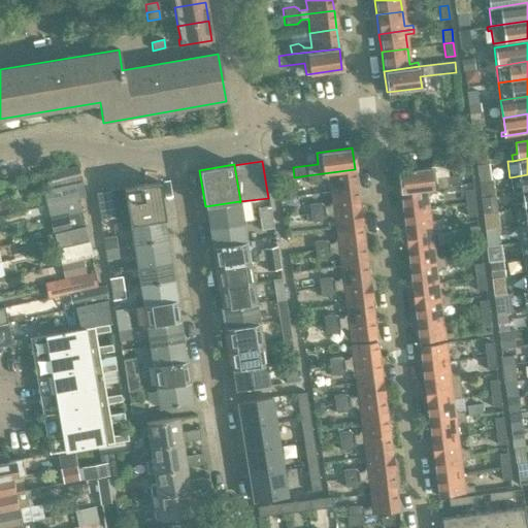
[(397,170),(399,193),(434,189),(460,185),(459,175),(444,176),(433,177),(432,166),(397,170)]
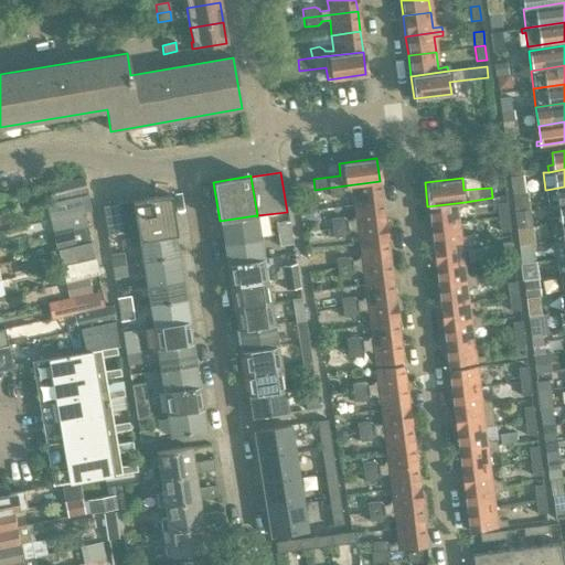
[(83,179),(49,187),(53,202),(87,194),(83,179)]
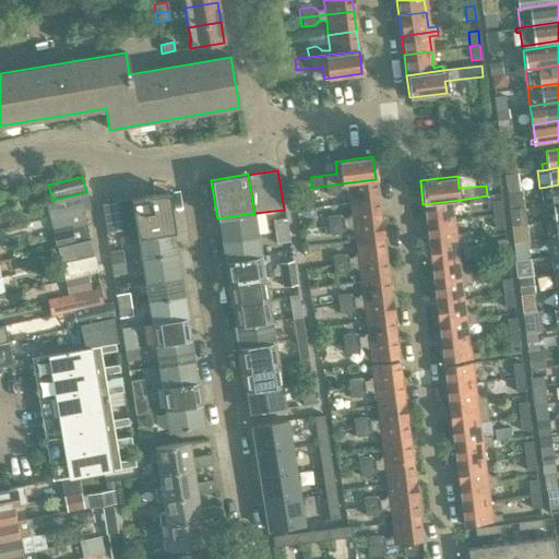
[(351,203),(378,200),(376,179),(325,186),(326,194),(335,193),(340,190),(340,189),(348,188),(351,203)]
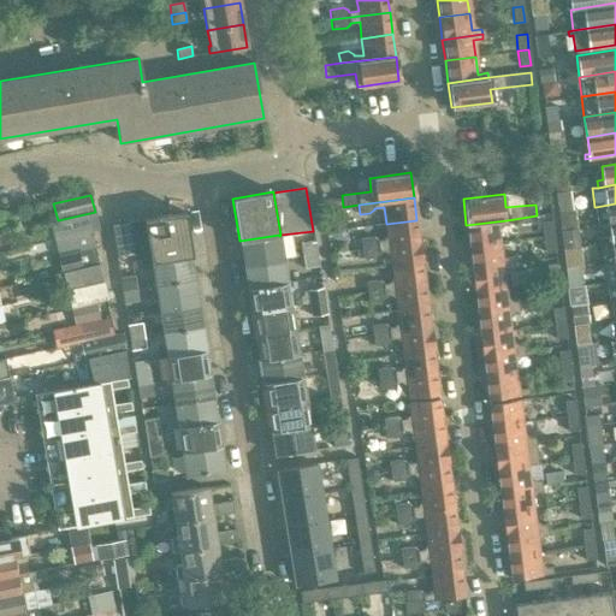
[(598,225),(609,224),(615,221),(615,203),(596,207),(598,225)]
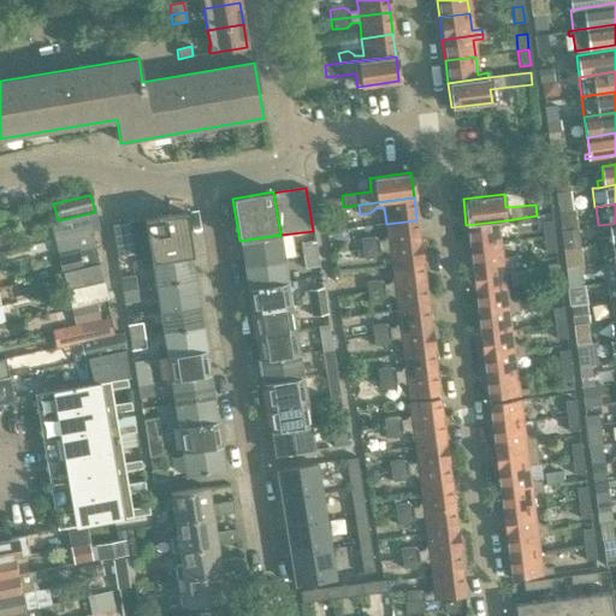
[(149,253),(150,261),(191,255),(185,212),(144,219),(144,220),(146,220),(150,253),(149,253)]
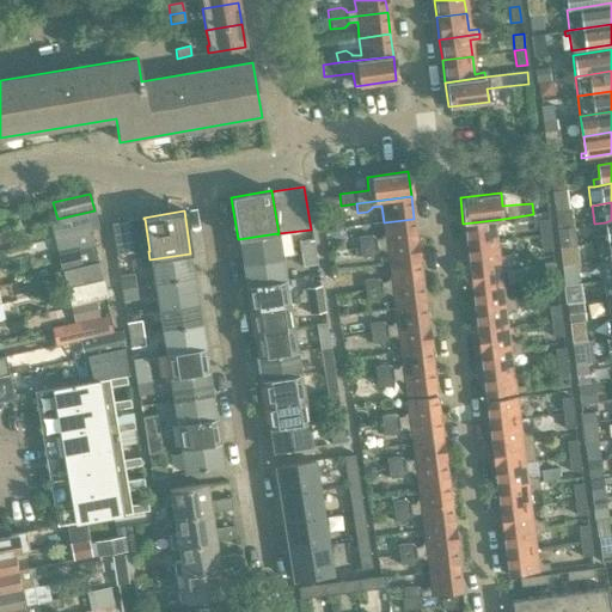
[(95,212),(50,221),(54,239),(91,230),(90,225),(98,224),(95,212)]
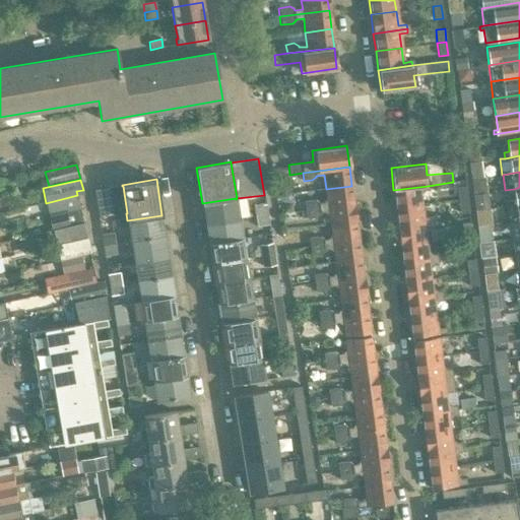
[(99,218),(126,213),(127,213),(123,186),(122,186),(94,190),(99,218)]
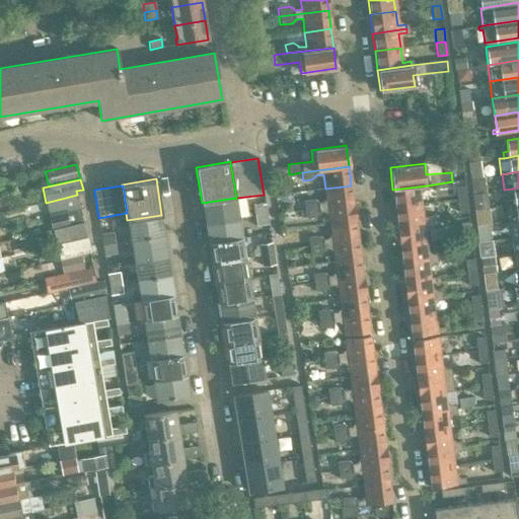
[(305,210),(353,203),(351,186),(325,189),(327,203),(318,204),(318,202),(314,200),(304,201),(305,210)]
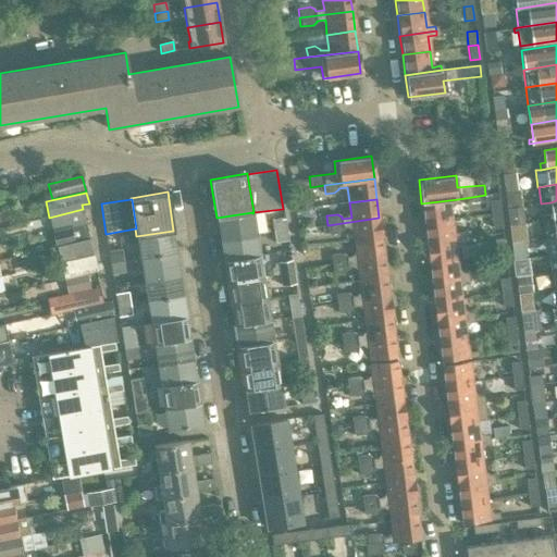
[(421,203),(424,223),(452,220),(449,205),(458,203),(458,199),(421,203)]
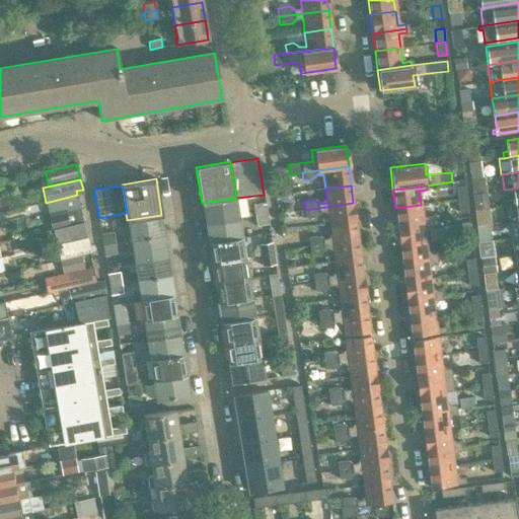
[(456,188),(457,200),(466,199),(465,187),(456,188)]
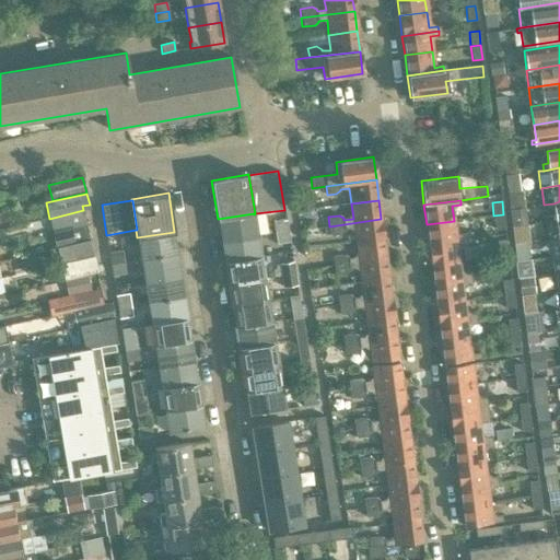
[(546,217),(546,222),(559,220),(559,201),(553,203),(556,216),(546,217)]
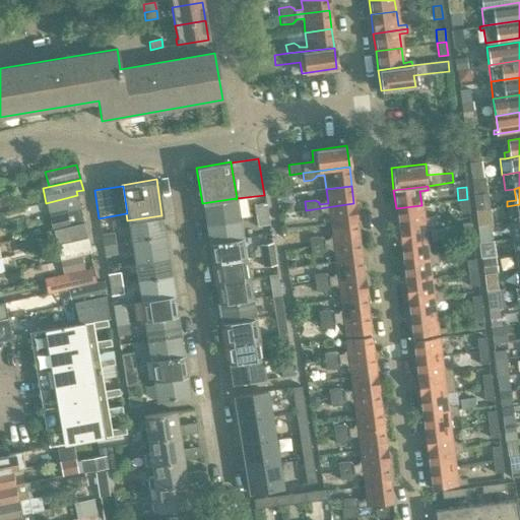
[(77,195),(46,203),(49,216),(51,216),(80,209),(77,195)]
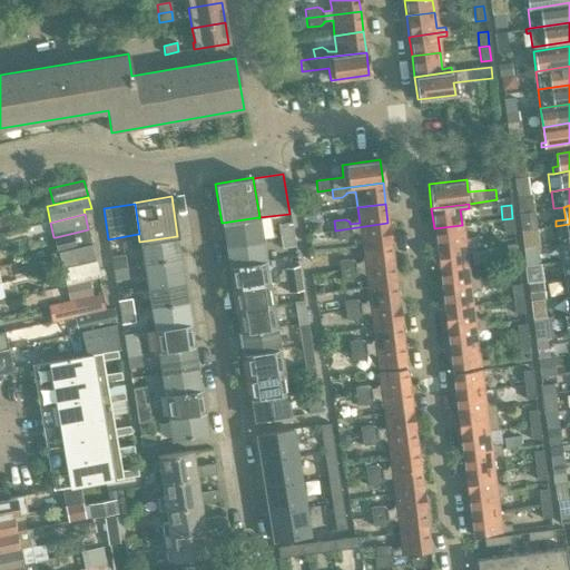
[(224,229),(227,245),(262,239),(258,218),(258,217),(222,223),(223,229),(224,229)]
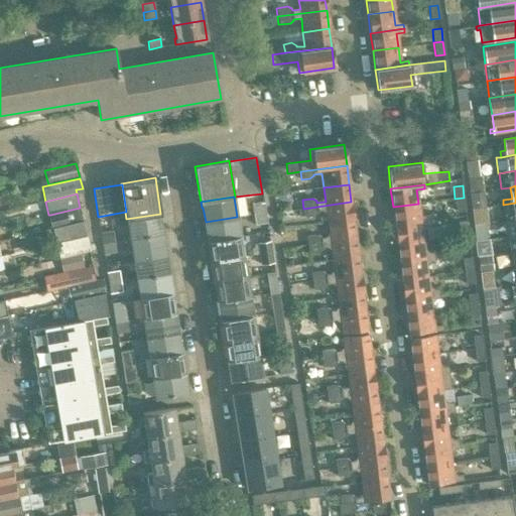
[(455,199),(457,211),(466,210),(464,198),(455,199)]
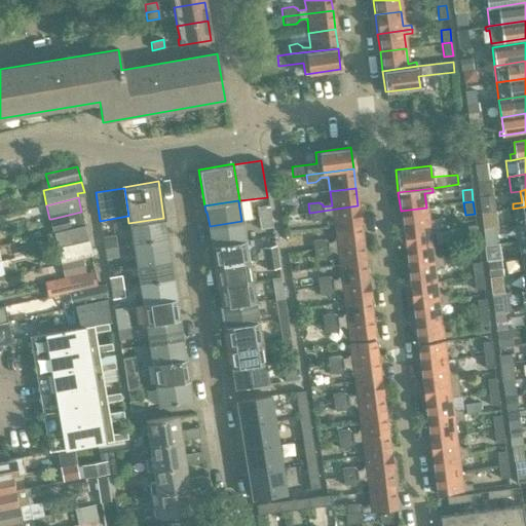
[(257,208),(259,219),(270,217),(269,205),(257,208)]
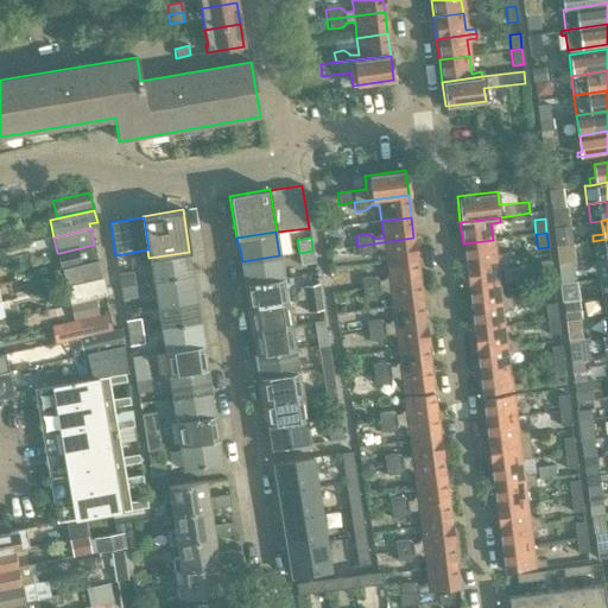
[(386,264),(416,260),(413,238),(358,246),(359,255),(369,253),(374,249),(374,248),(385,247),(386,264)]
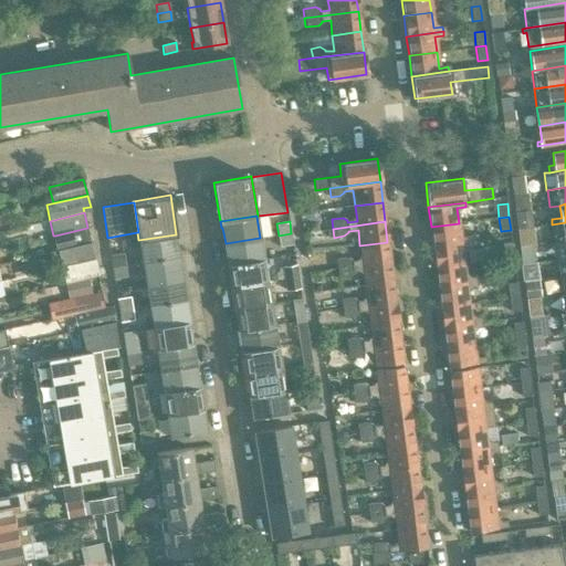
[(565,222),(552,224),(554,241),(565,239),(565,222)]
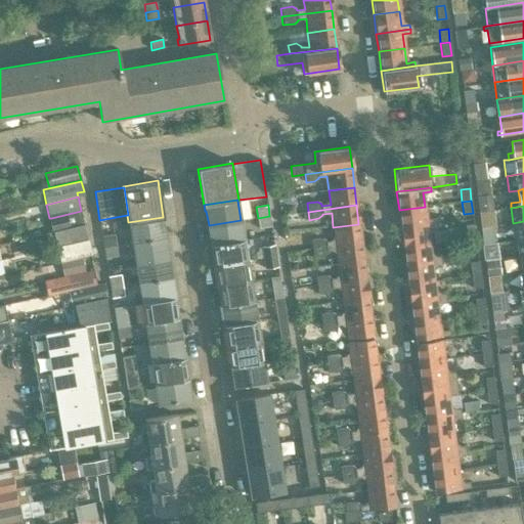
[(399,210),(401,228),(435,224),(435,219),(426,221),(425,207),(399,210)]
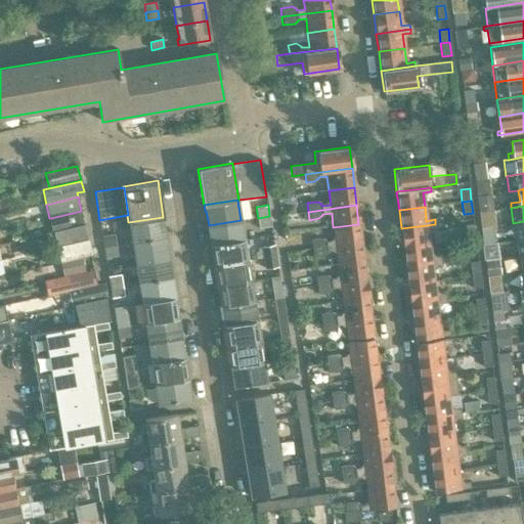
[(85,225),(81,211),(51,218),(51,219),(49,220),(52,230),(53,230),(54,232),(85,225)]
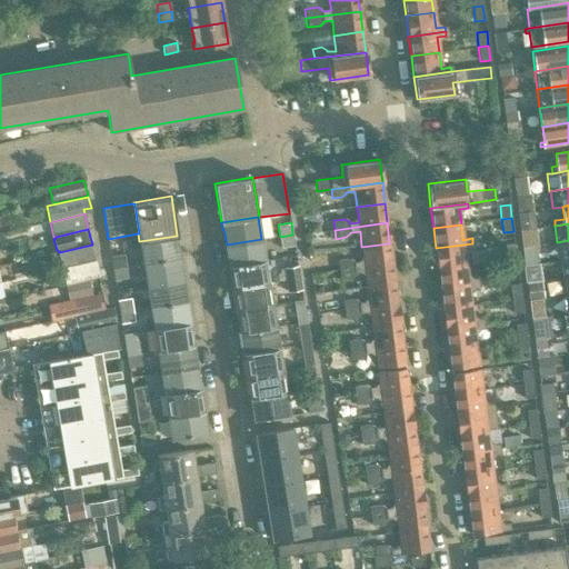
[(280,237),(281,248),(295,246),(292,235),(280,237)]
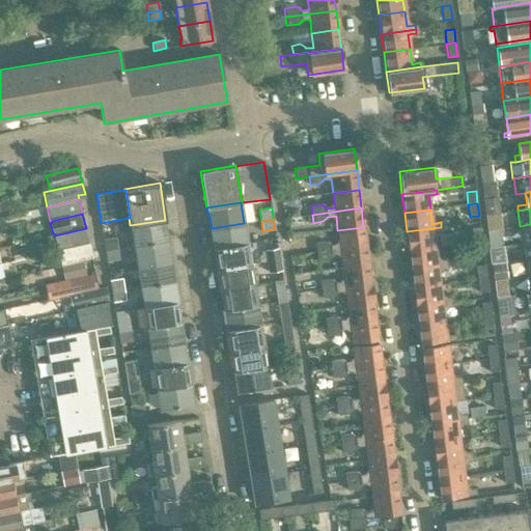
[(131,226),(135,247),(167,242),(165,226),(166,226),(165,220),(130,225),(130,226),(131,226)]
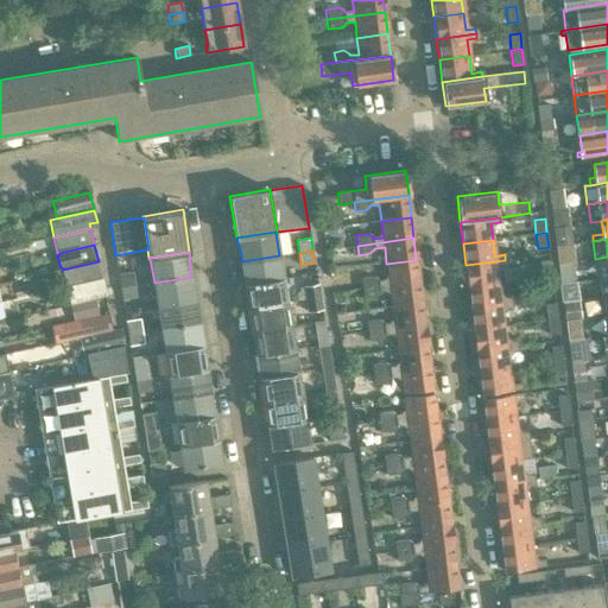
[(242,278),(244,285),(283,279),(279,255),(242,261),(245,278),(242,278)]
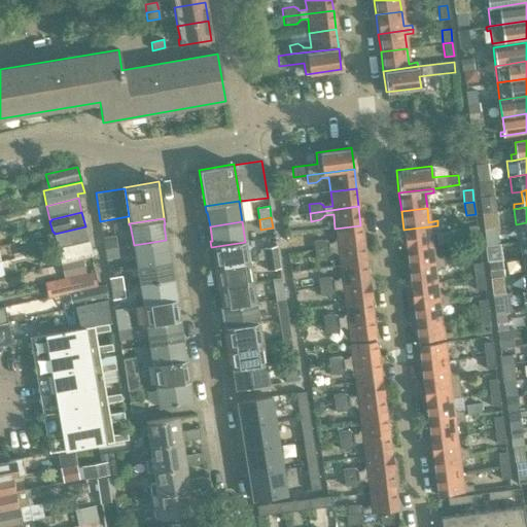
[(519,242),(526,240),(526,222),(516,224),(519,242)]
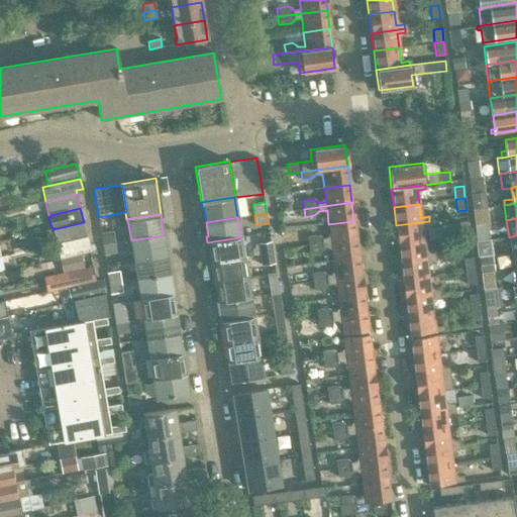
[(308,245),(356,239),(353,221),(328,224),(330,238),(322,239),(321,237),(318,235),(307,236),(308,245)]
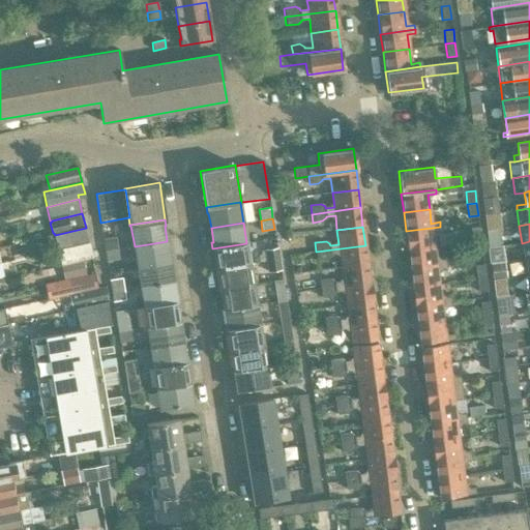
[(406,231),(408,249),(434,246),(433,232),(441,231),(440,227),(406,231)]
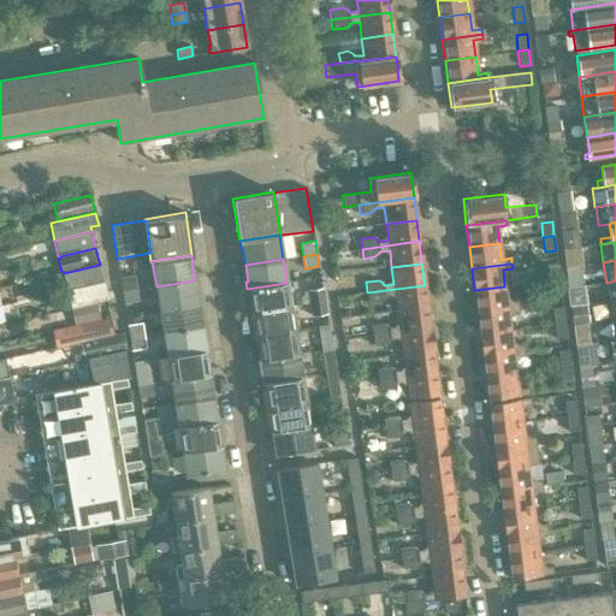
[(546,265),(549,280),(560,279),(557,264),(546,265)]
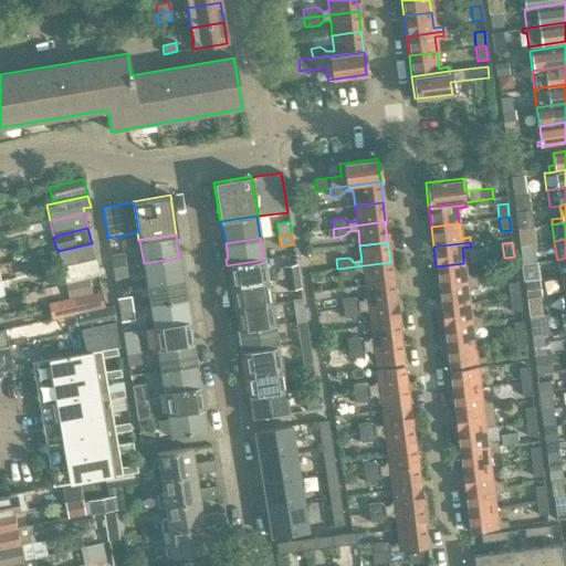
[(92,243),(59,251),(62,268),(95,260),(92,243)]
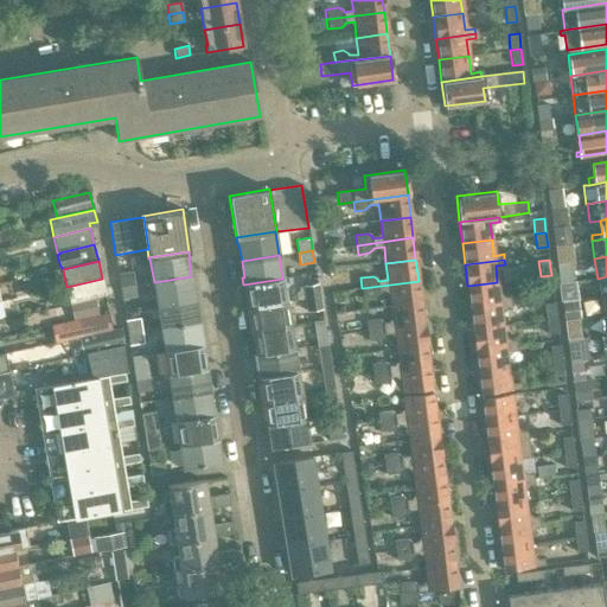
[(119,275),(121,287),(134,285),(133,273),(119,275)]
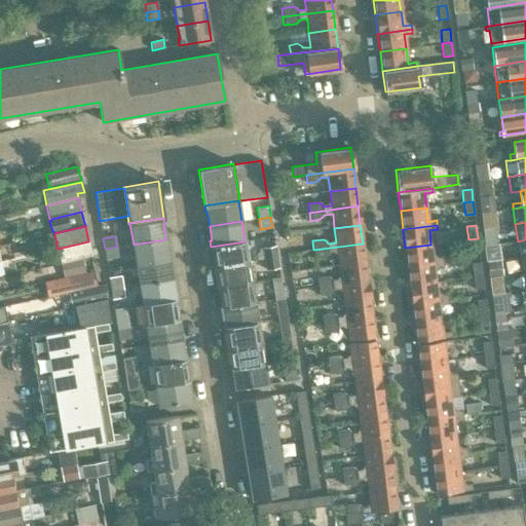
[(468,239),(471,253),(479,252),(478,238),(468,239)]
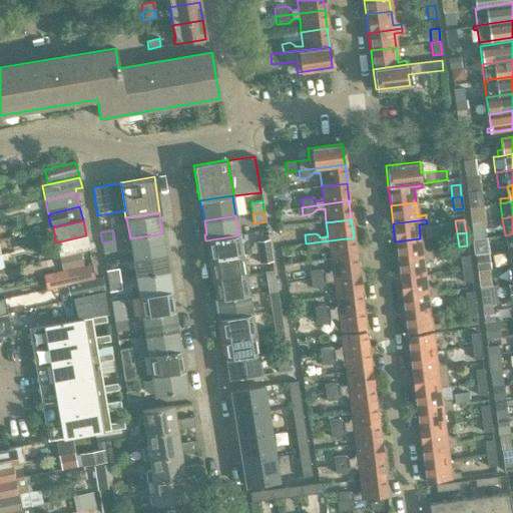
[(130,238),(133,258),(166,252),(165,245),(163,246),(161,233),(130,238)]
